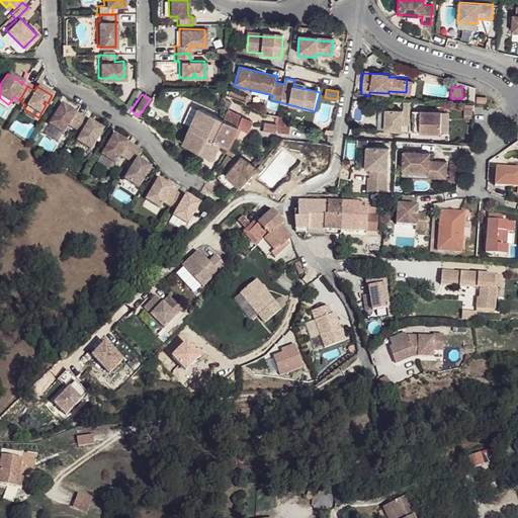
[(13,96),(9,103),(15,106),(19,100),(13,96)]
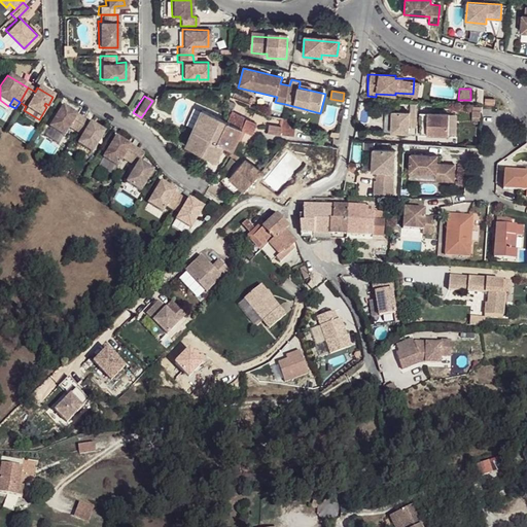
[(230,115),(232,111),(236,103),(231,101),(229,100),(227,114),(230,115)]
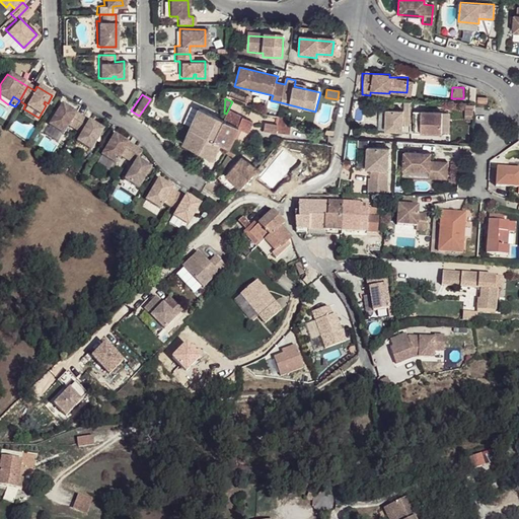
[(66,125),(72,129),(80,116),(59,102),(54,110),(57,112),(55,115),(53,113),(46,125),(60,134),(66,125)]
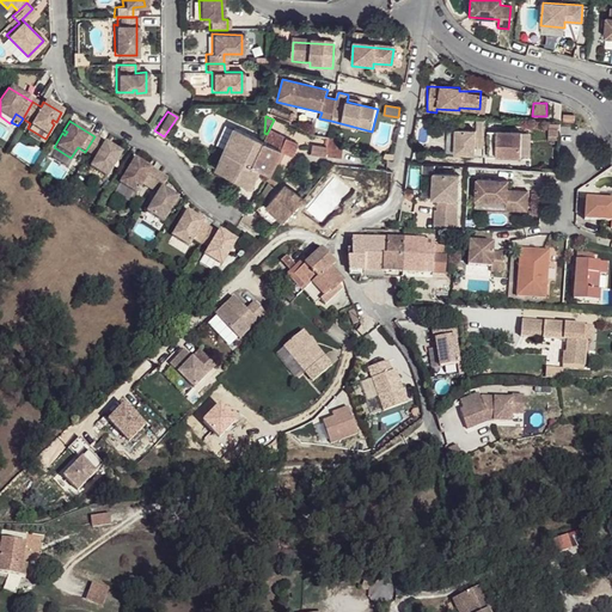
[(251,187),(259,169),(252,164),(263,140),(234,127),(216,167),(251,187)]
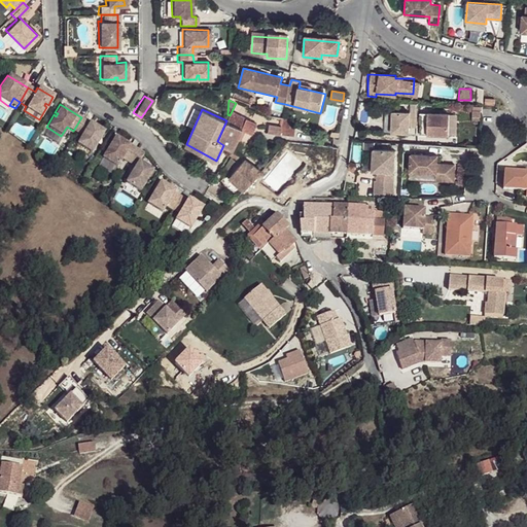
[(229,147),(233,150),(242,129),(252,134),(257,124),(232,111),(230,115),(226,120),(217,141),(223,145),(229,147)]
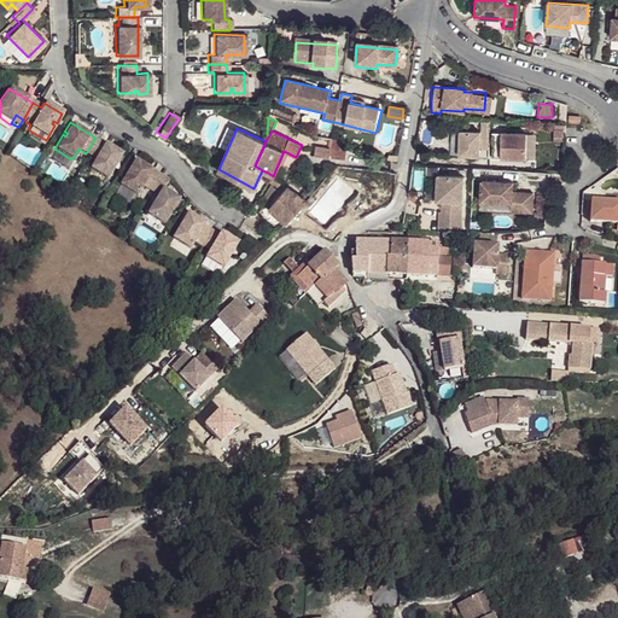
[(474,133),(442,132),(441,156),(474,157),(474,133)]
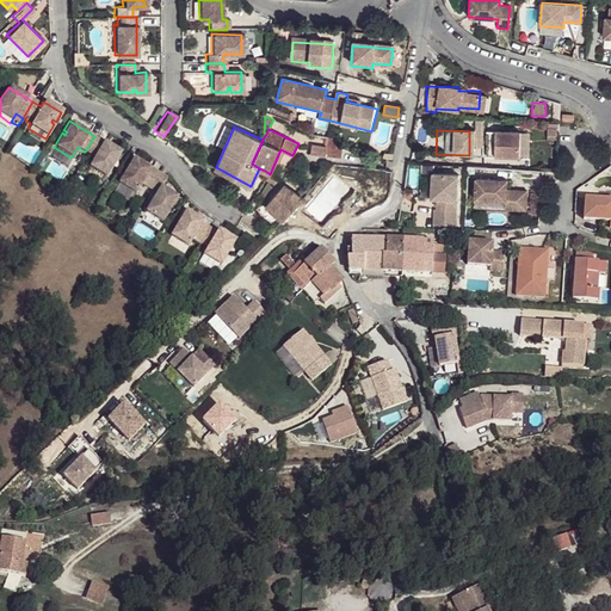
[(487,155),(497,155),(497,131),(488,131),(487,155)]
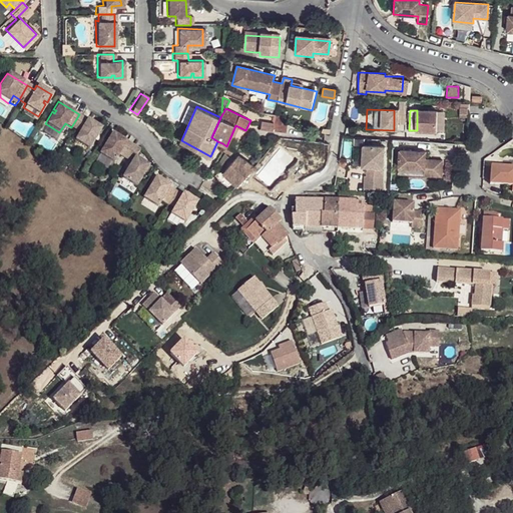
[(417,130),(438,131),(438,111),(417,110),(417,130)]
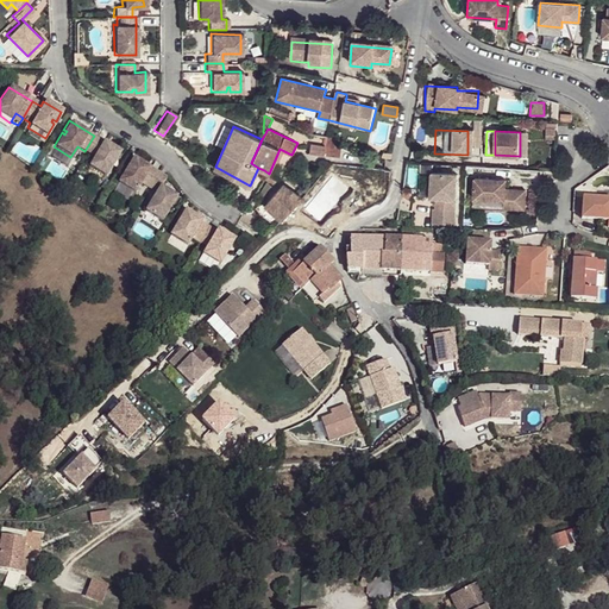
[(113,159),(119,151),(94,136),(85,151),(93,157),(86,167),(104,177),(112,163),(108,161),(111,158),(113,159)]
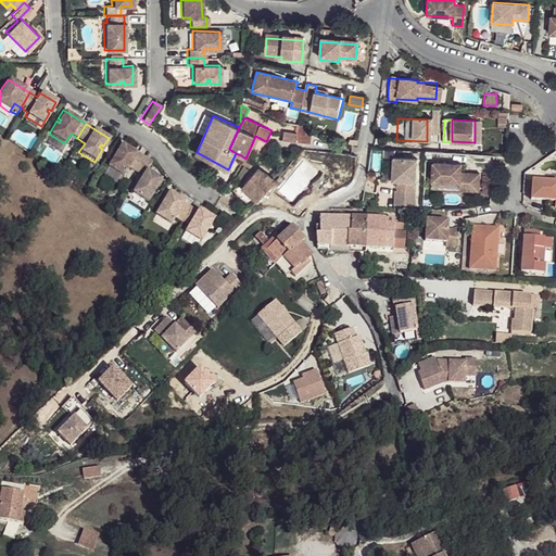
[(298,125),(295,133),(285,131),(282,140),(305,142),(310,142),(311,134),(306,134),(306,133),(306,128),(299,126),(298,125)]
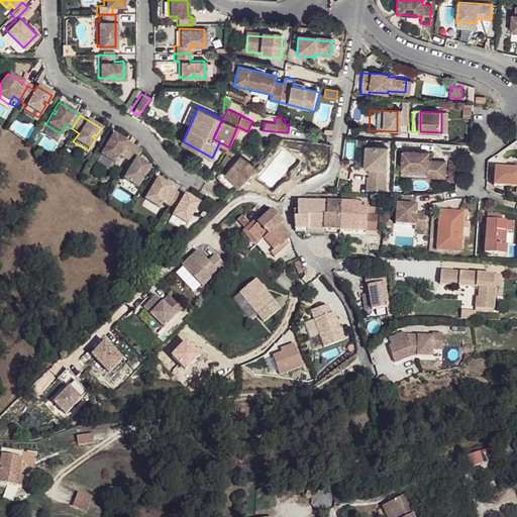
[(117,156),(123,160),(131,146),(109,133),(105,140),(108,142),(107,144),(104,142),(97,154),(112,164),(117,156)]
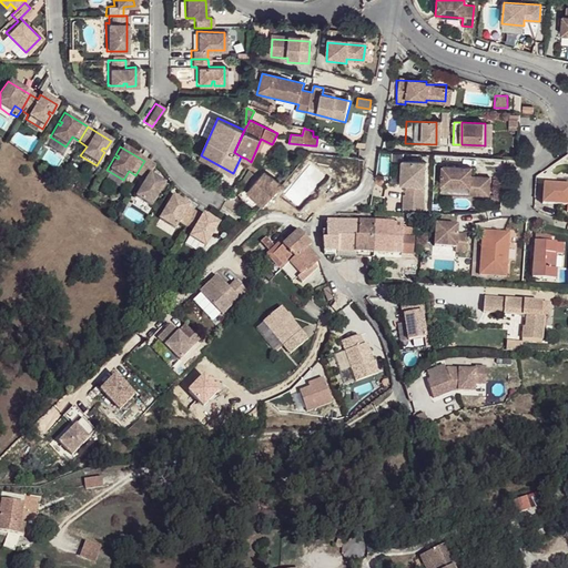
[(148,174),(152,166),(144,161),(135,175),(144,180),(132,198),(149,208),(156,194),(153,193),(154,190),(158,192),(163,183),(148,174)]
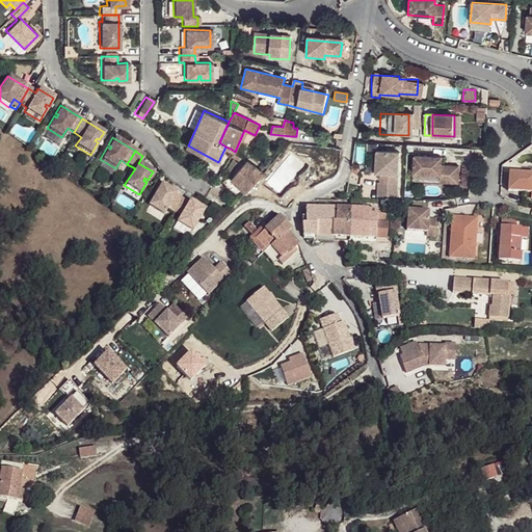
[(400,152),(377,151),(376,174),(381,174),(380,183),(379,183),(378,195),(397,196),(400,152)]
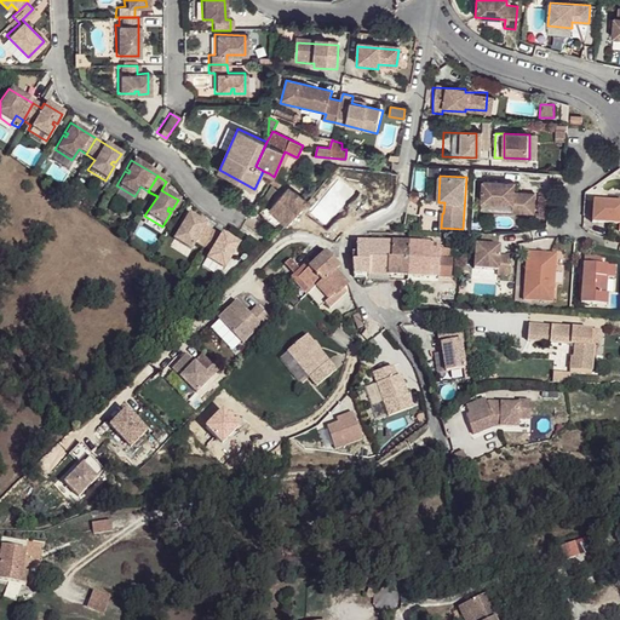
[(274,177),(270,181),(283,193),(264,213),(282,229),(287,224),(309,201),(288,188),(274,177)]
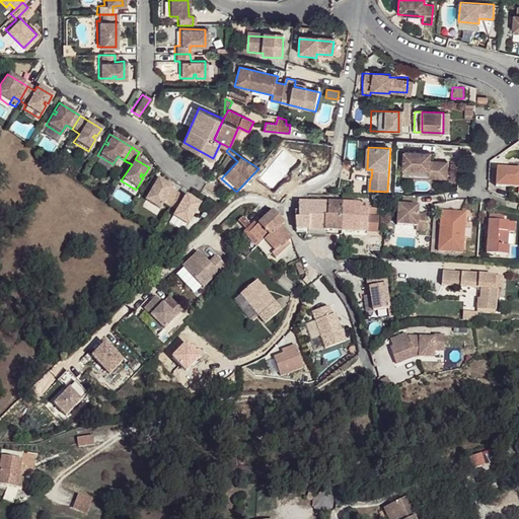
[(432,153),(405,152),(404,169),(430,171),(430,178),(447,179),(448,162),(431,161),(432,153)]
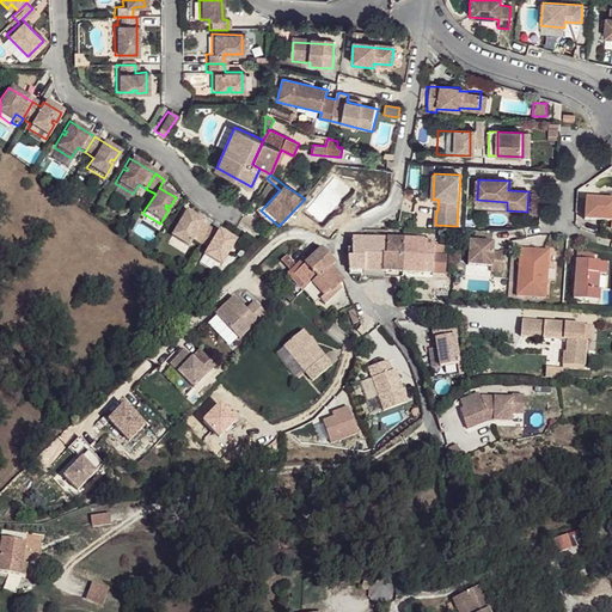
[(611,200),(586,199),(583,220),(611,221),(610,228),(611,228),(611,200)]
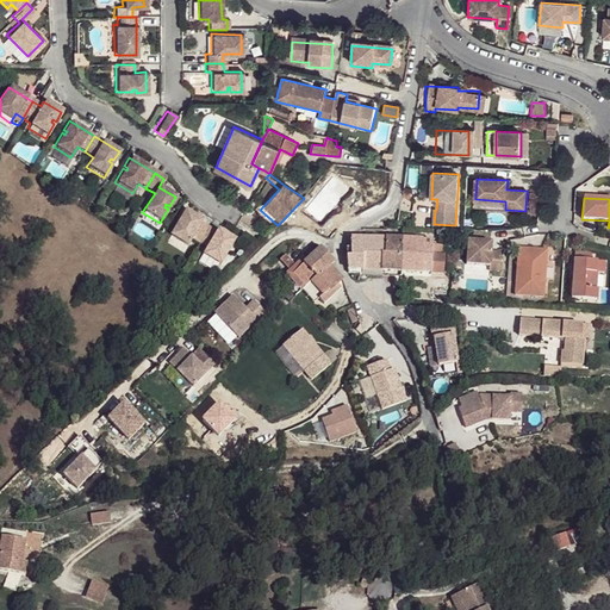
[(188,237),(197,242),(206,226),(199,222),(200,218),(182,207),(178,217),(180,219),(179,222),(175,219),(167,234),(185,244),(188,237)]
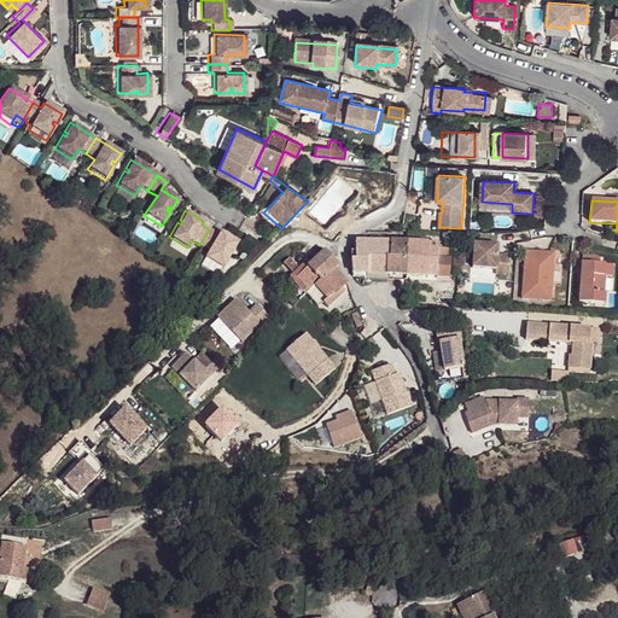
[(220,232),(217,234),(209,229),(199,245),(208,250),(204,258),(221,268),(229,255),(226,252),(228,249),(231,251),(237,242),(220,232)]
